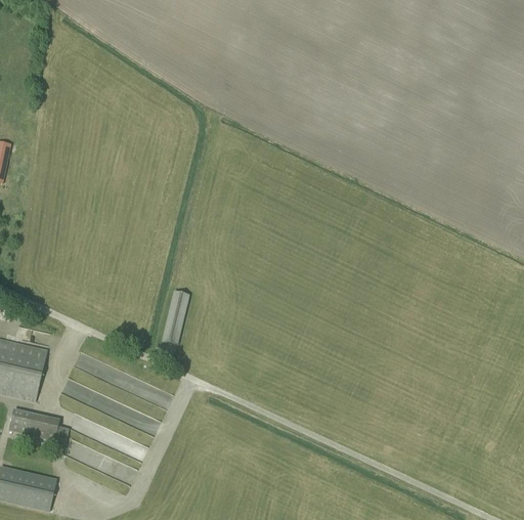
[(0,180),(3,182),(9,152),(0,148),(0,180)]
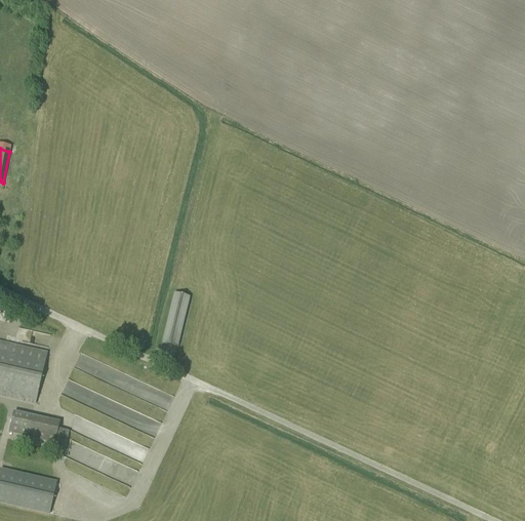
[(162,341),(177,345),(190,293),(173,289),(162,341)]
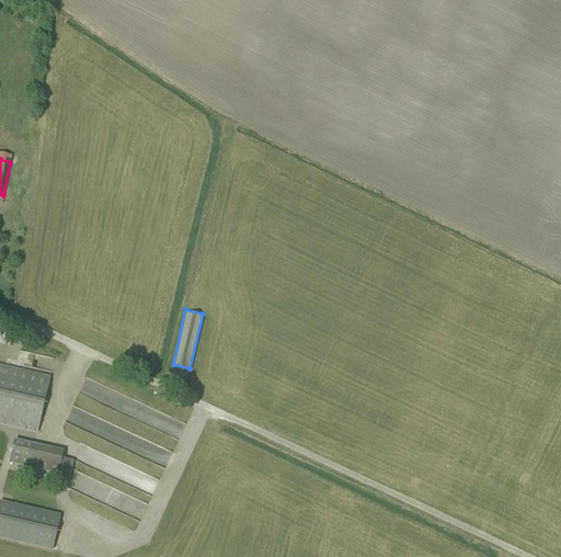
[(0,420),(37,430),(50,373),(0,361),(0,420)]
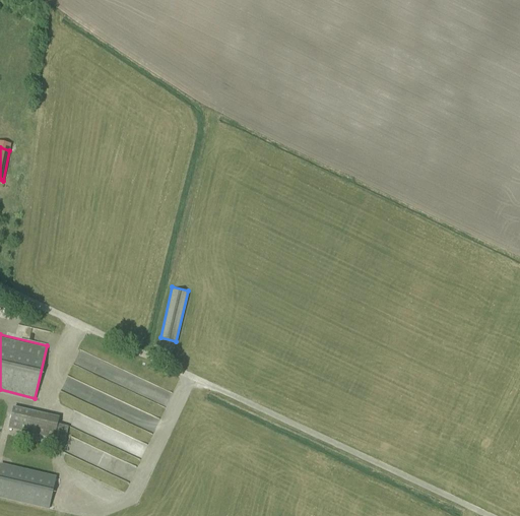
[(59,414),(13,404),(8,425),(65,438),(68,424),(57,422),(59,414)]
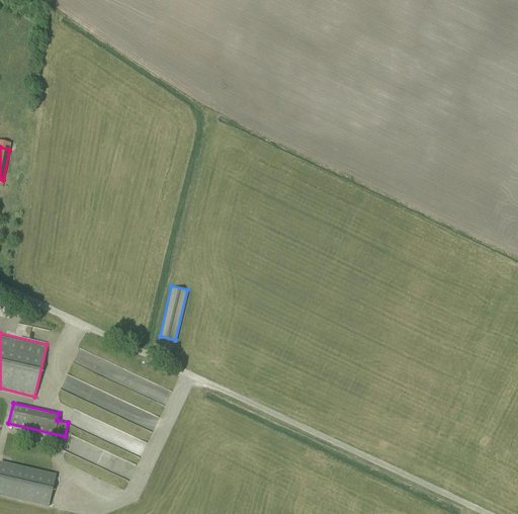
[(0,459),(0,493),(49,505),(56,472),(0,459)]
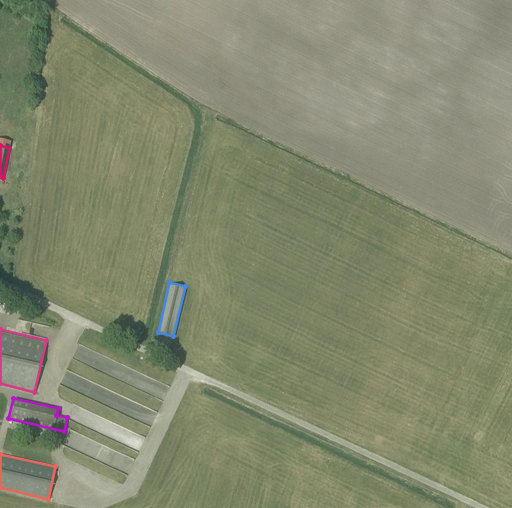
All buildings are outlined.
